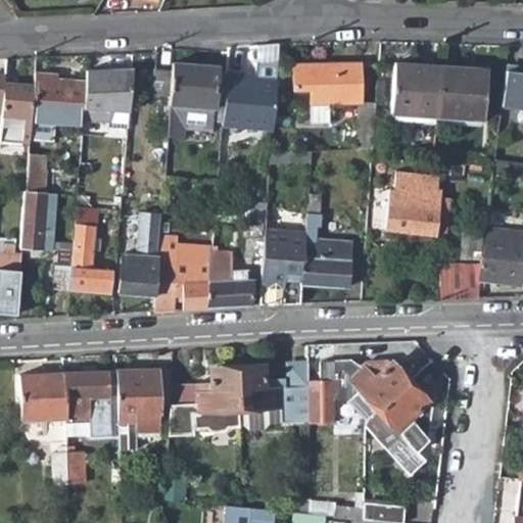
[(240,60),(238,76),(252,77),(253,59),(240,60)]
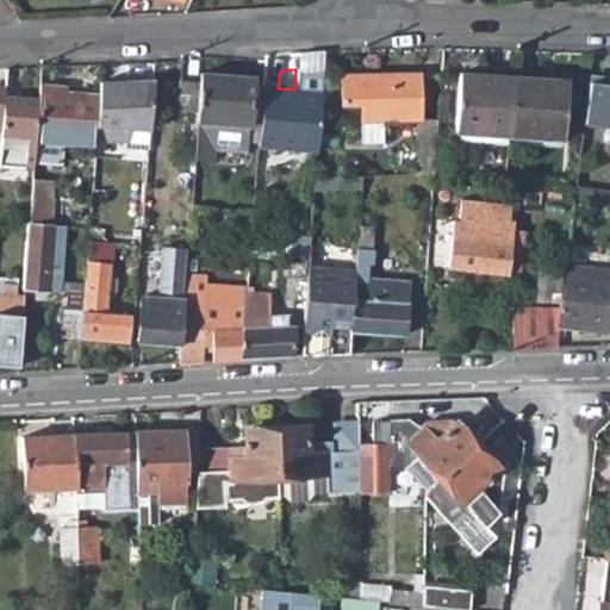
[(259,139),(257,147),(317,151),(322,92),(294,89),(278,88),(280,70),(263,70),(262,85),(259,130),(259,139)]
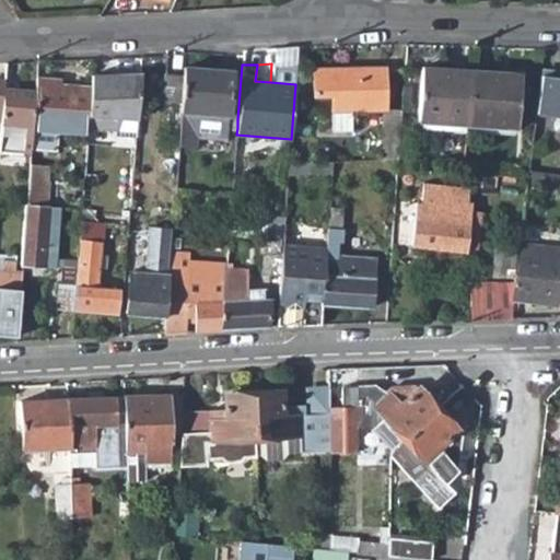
[(183,115),(179,142),(199,144),(200,135),(230,137),(231,127),(237,128),(237,119),(241,78),(233,77),(234,69),(186,66),(186,72),(183,104),(183,115)]
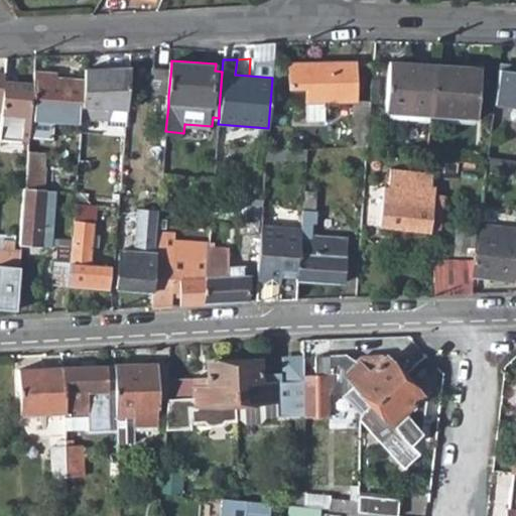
[(357,61),(289,62),(291,101),(358,101),(357,61)]
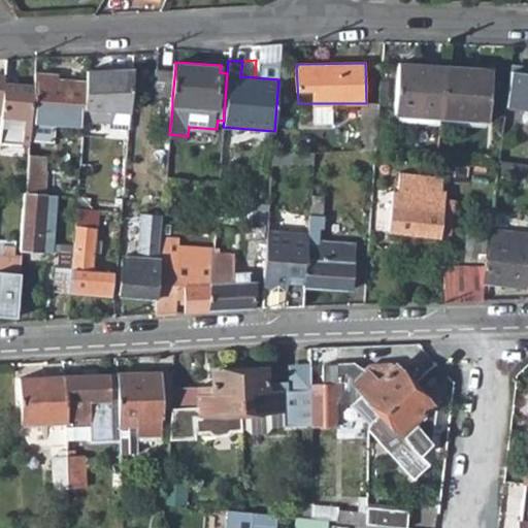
[(399,63),(393,113),(438,120),(444,68),(399,63)]
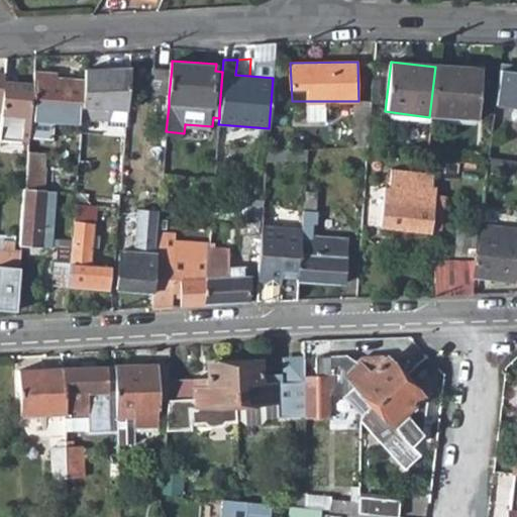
[(495,63),(493,86),(513,88),(515,71),(515,65),(495,63)]
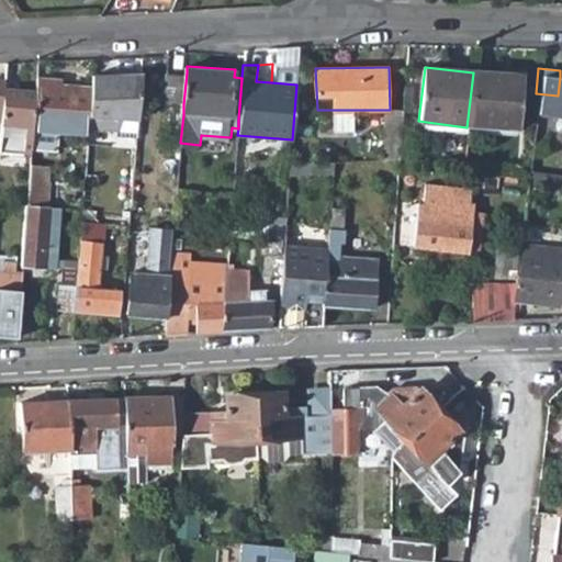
[(169,71),(166,103),(183,104),(187,72),(169,71)]
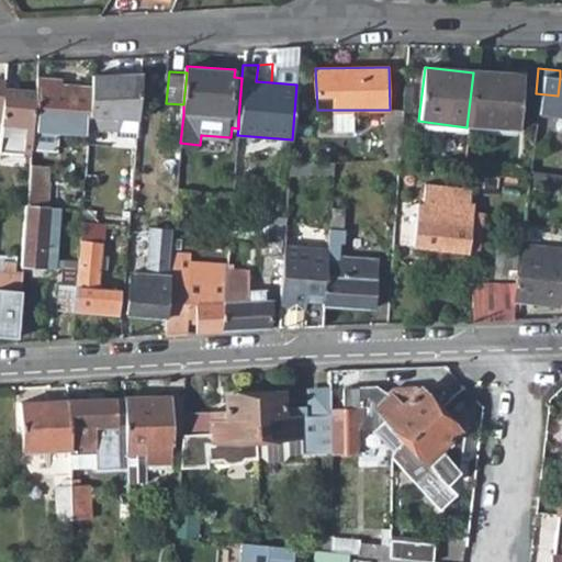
[(473,72),(467,127),(513,134),(520,79),(473,72)]
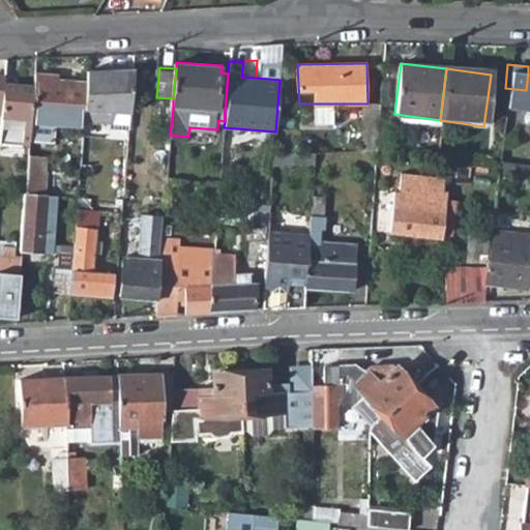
[(85,83),(82,121),(111,123),(112,112),(131,113),(135,69),(107,70),(106,84),(85,83)]
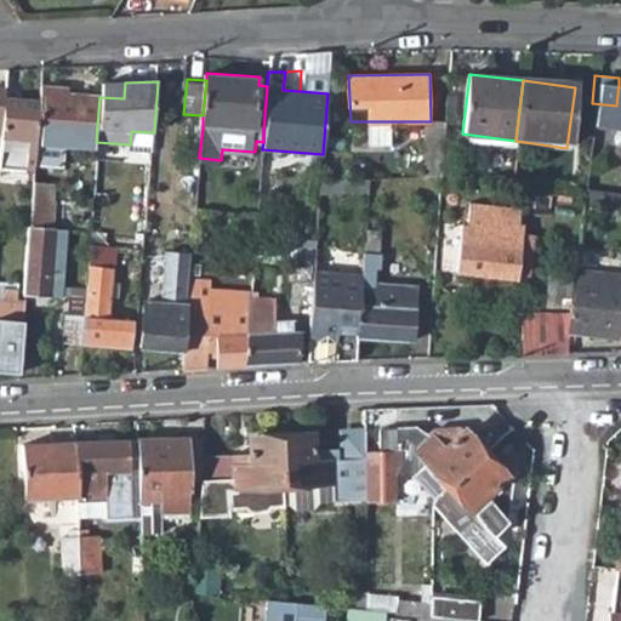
[(101,96),(100,97),(124,98),(125,83),(101,85),(101,96)]
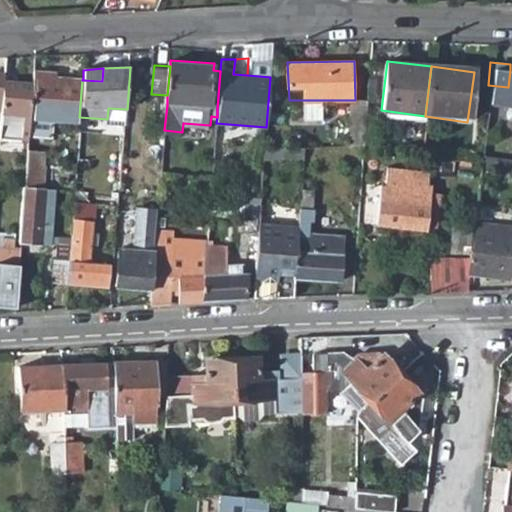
[(488,85),(487,102),(511,105),(511,69),(510,70),(508,87),(488,85)]
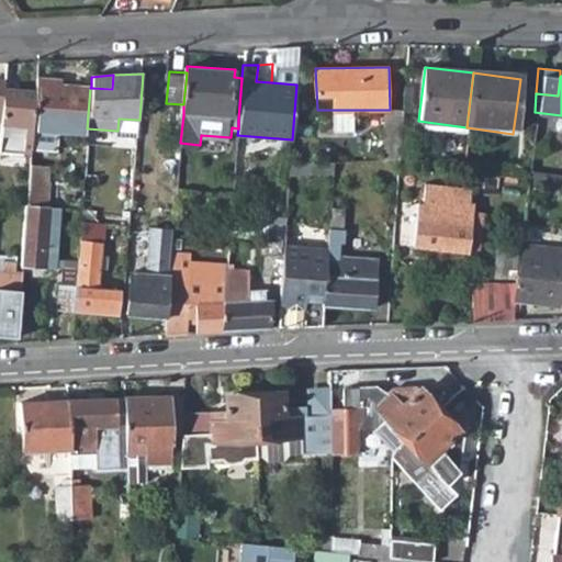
[(35,93),(32,133),(57,134),(87,136),(87,128),(90,88),(91,87),(54,83),(55,78),(36,78),(35,93)]
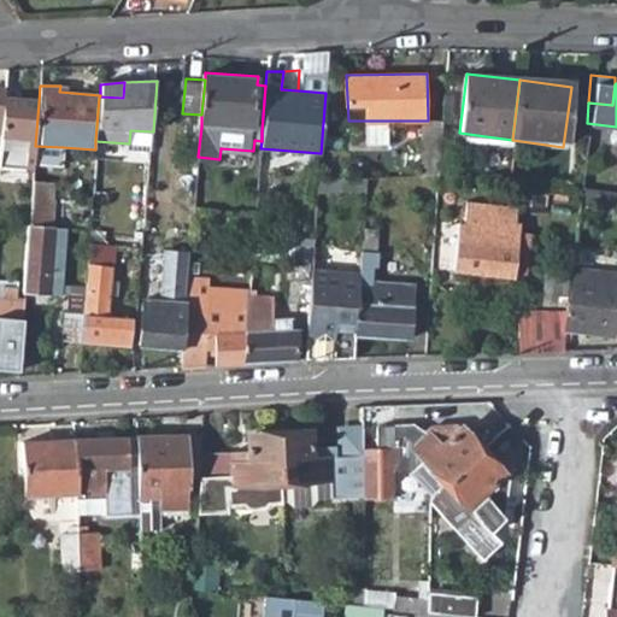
[(0,168),(33,171),(34,165),(35,146),(39,103),(3,100),(3,87),(0,87),(0,168)]
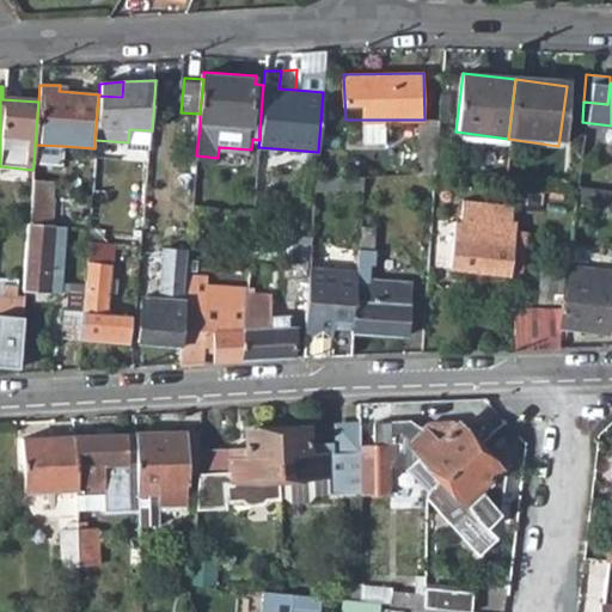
[(129,129),(128,142),(128,146),(151,147),(152,130),(129,129)]
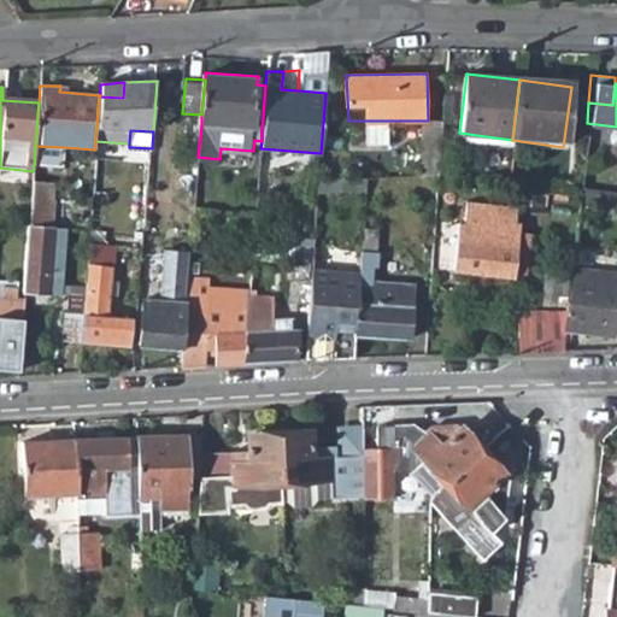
[(423,140),(421,176),(439,177),(441,141),(423,140)]
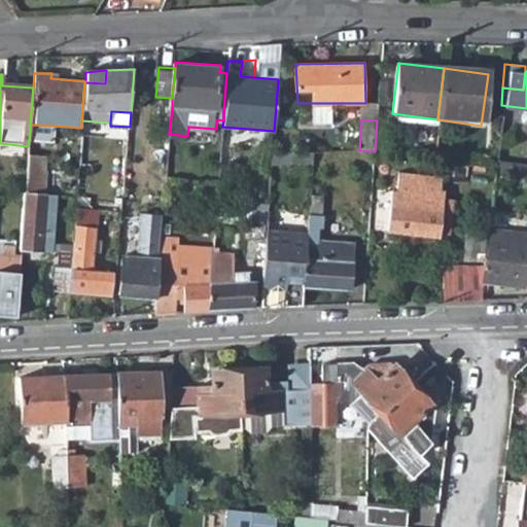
[(30,125),(29,141),(53,144),(54,126),(30,125)]
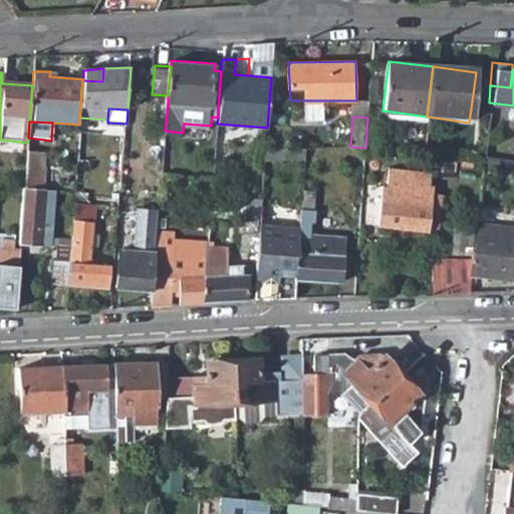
[(26,152),(25,167),(44,169),(46,154),(26,152)]
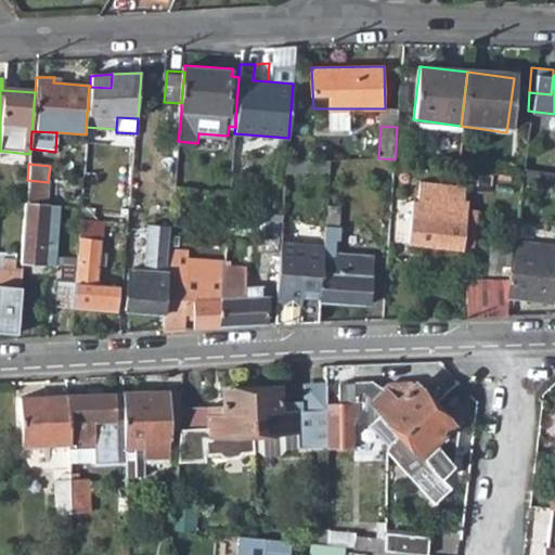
[(521,178),(520,184),(541,185),(542,172),(523,170),(521,178)]
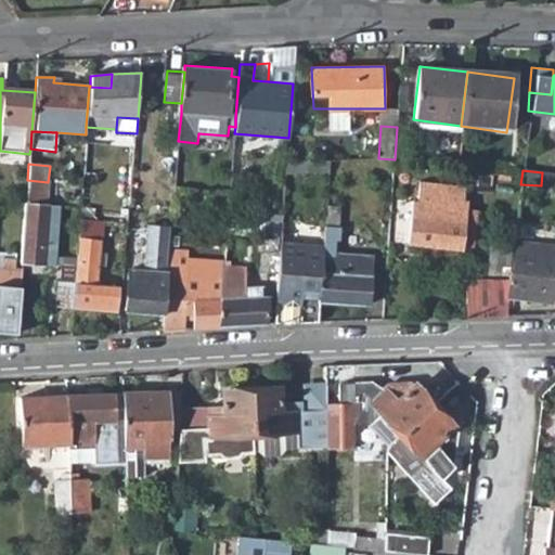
[(542,172),(541,185),(550,186),(551,172),(542,172)]
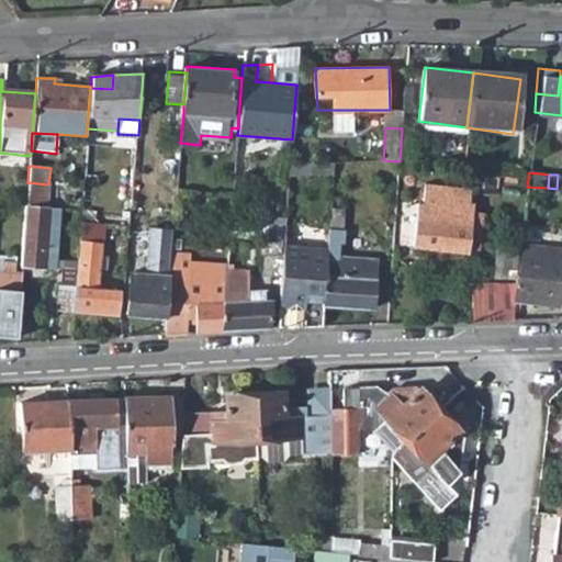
[(27,182),(25,199),(51,201),(53,184),(48,184),(27,182)]
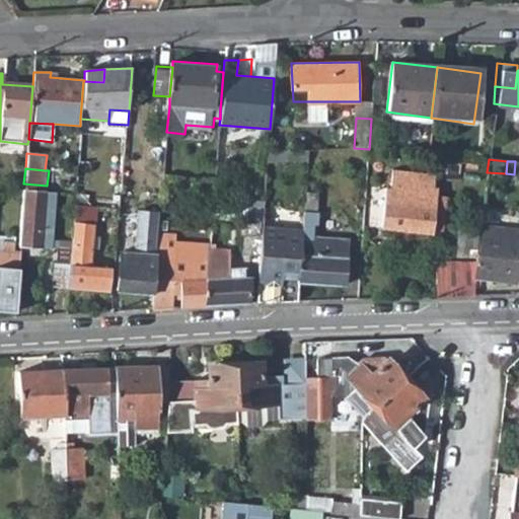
[(383,188),(380,228),(430,232),(433,191),(403,189),(403,173),(388,171),(387,188),(383,188)]
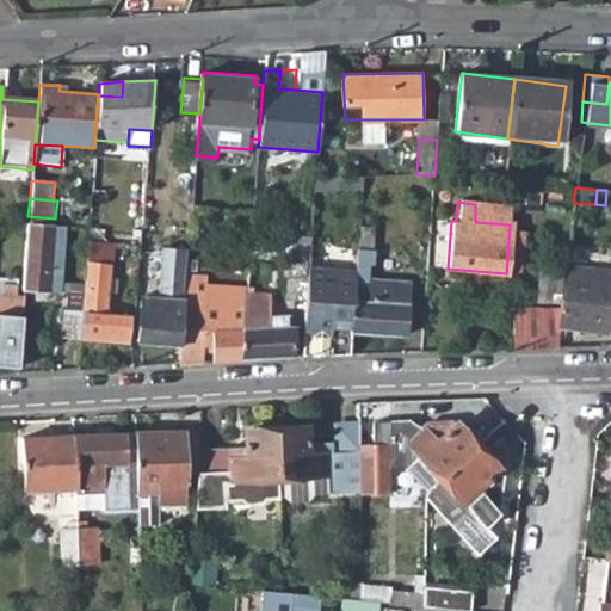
[(55,218),(28,216),(28,226),(54,227),(55,218)]
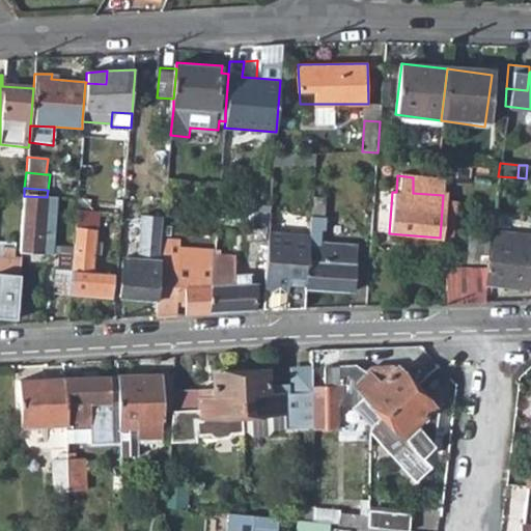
[(24,196),(20,251),(44,253),(49,197),(47,197),(24,196)]
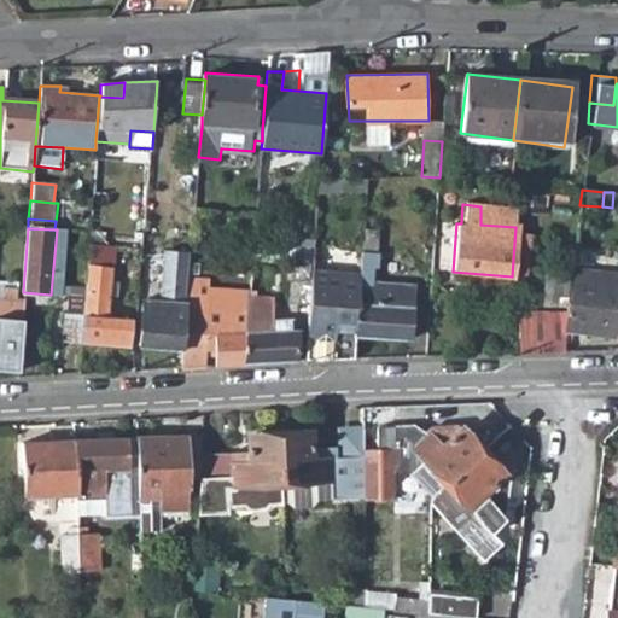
[(82,313),(81,342),(127,345),(129,318),(105,315),(109,245),(88,244),(85,298),(82,313)]
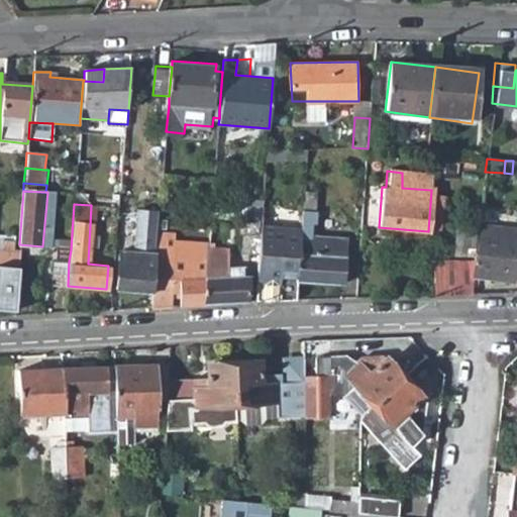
[(300,257),(298,282),(342,285),(344,260),(316,257),(318,237),(314,237),(317,212),(304,211),(303,228),(300,257)]
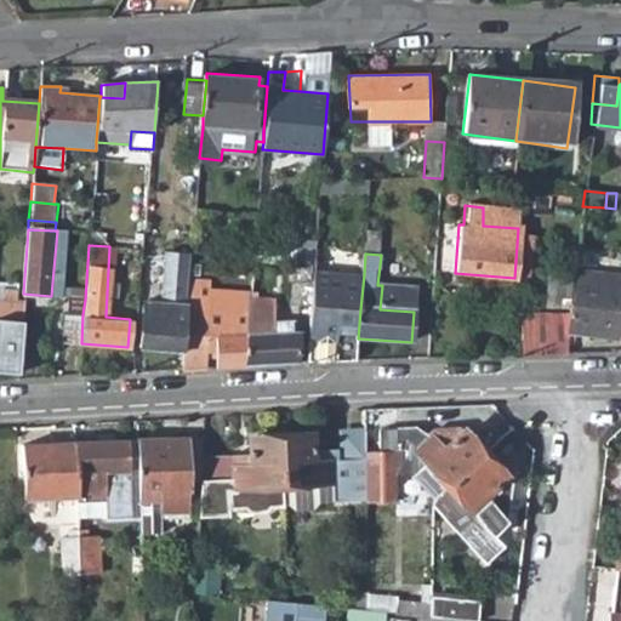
[(144,302),(141,347),(183,351),(187,311),(191,261),(175,260),(171,297),(178,297),(177,305),(144,302)]
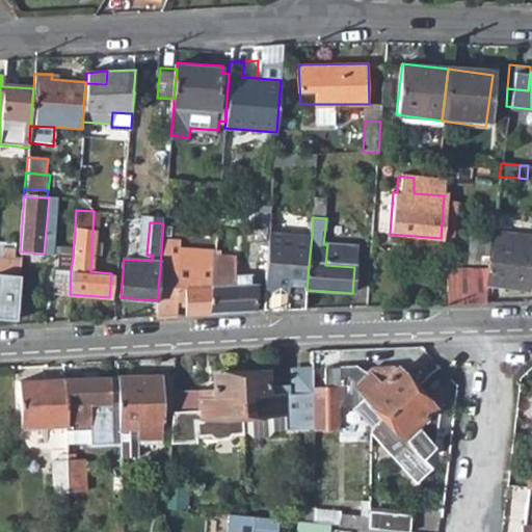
[(264,293),(262,312),(304,309),(307,290),(309,265),(312,235),(268,232),(264,293)]
